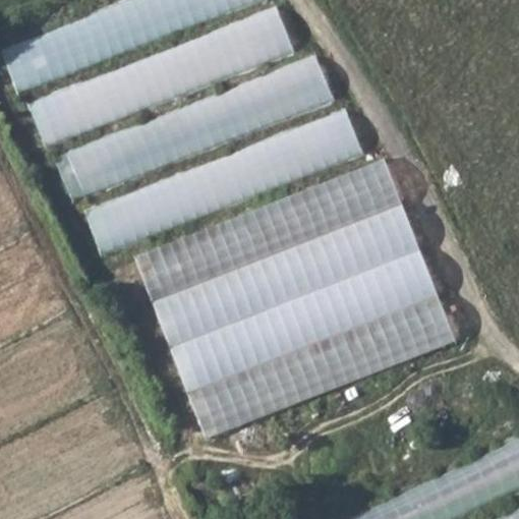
[(118,0),(0,45),(0,50),(16,94),(262,0),(118,0)]
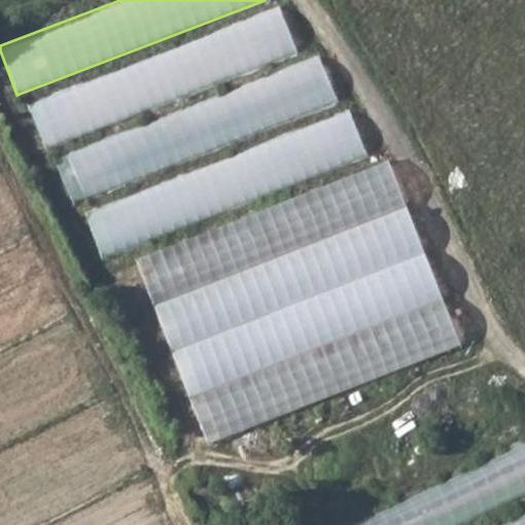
[(46,148),(295,51),(278,5),(29,103),(46,148)]
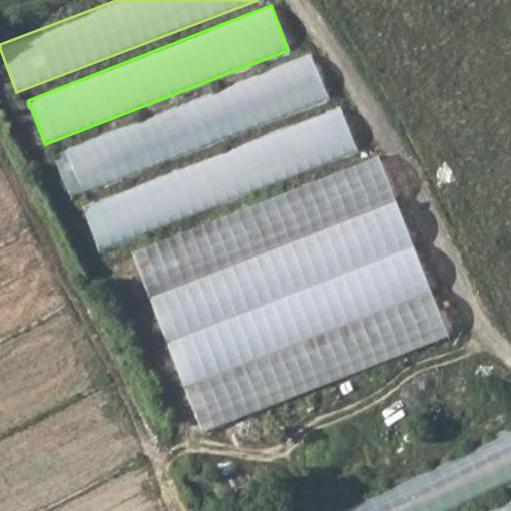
[(57,153),(74,195),(329,96),(312,54),(57,153)]
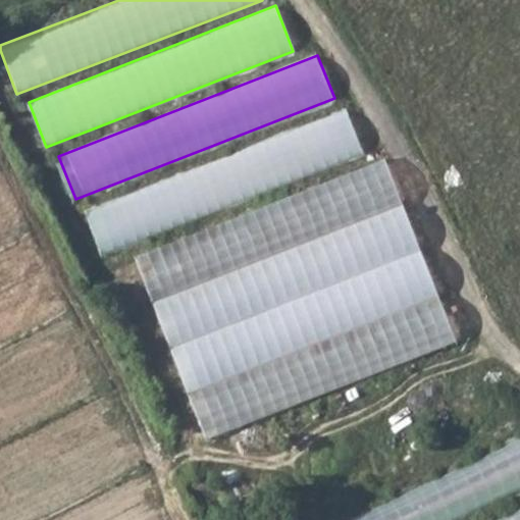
[(103,254),(364,152),(347,107),(86,209),(103,254)]
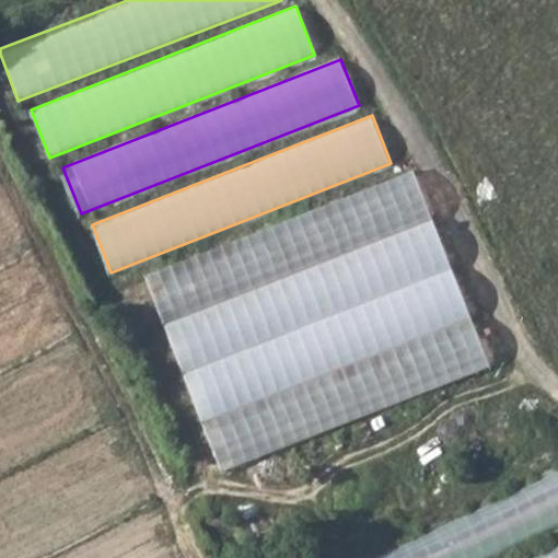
[(142,274),(219,472),(489,367),(411,169),(142,274)]
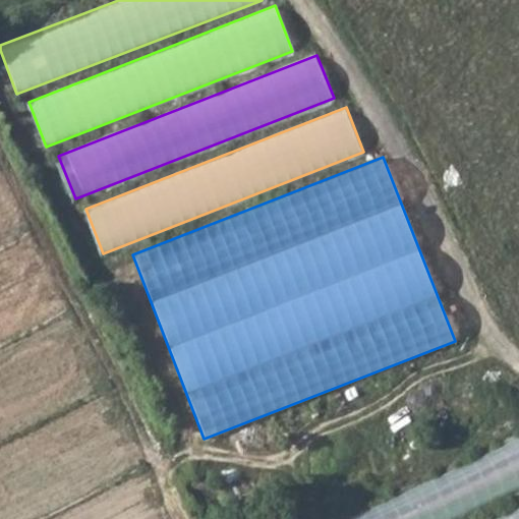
[(518,508),(495,518),(518,518),(518,508)]
